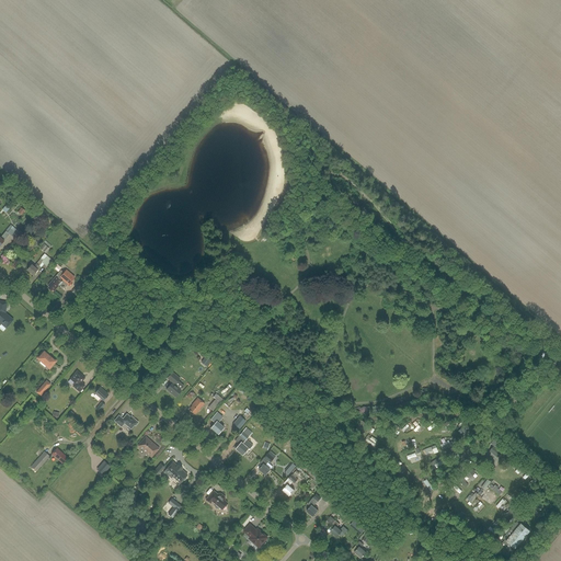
[(0,245),(4,241),(3,241),(10,233),(12,236),(18,230),(11,224),(6,230),(7,231),(0,238),(0,245)]
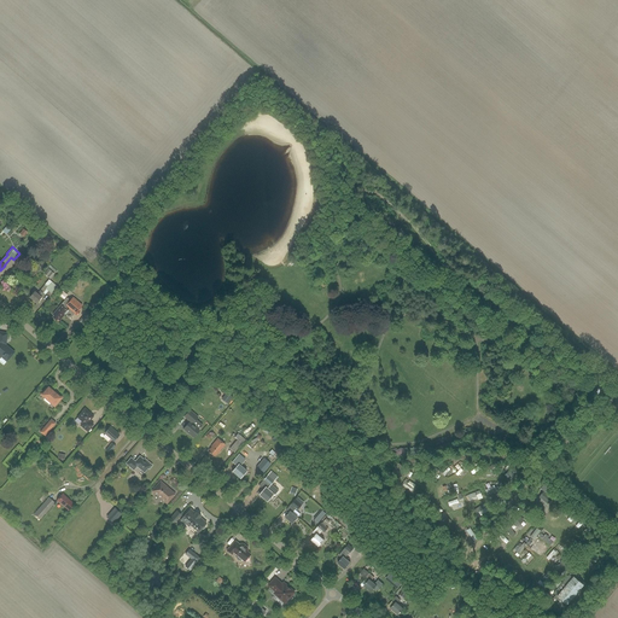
[(51,279),(54,274),(48,269),(45,274),(51,279)]
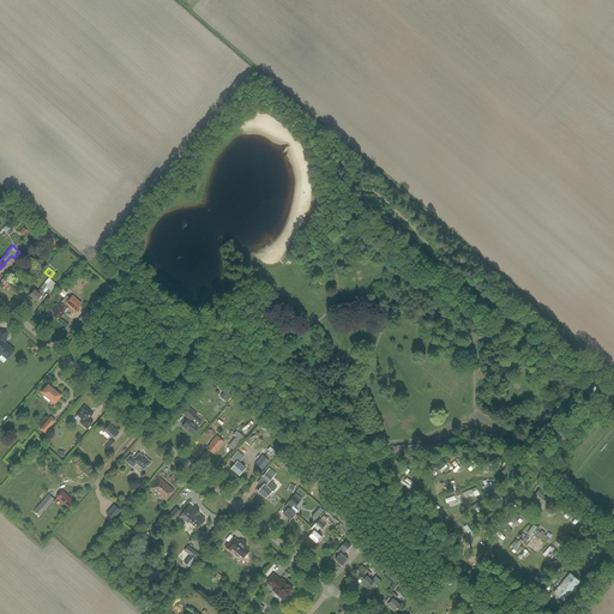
[(34,290),(29,295),(36,301),(41,296),(40,295),(43,292),(44,293),(48,289),(52,292),(58,284),(52,280),(47,284),(44,283),(40,289),(36,293),(34,290)]
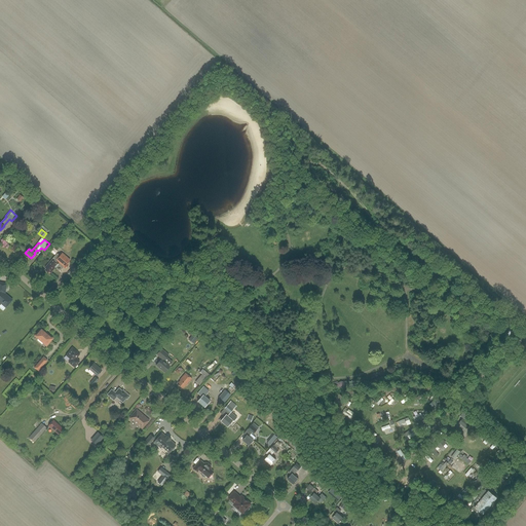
[(71,260),(63,253),(60,256),(55,260),(58,261),(64,267),(71,260)]
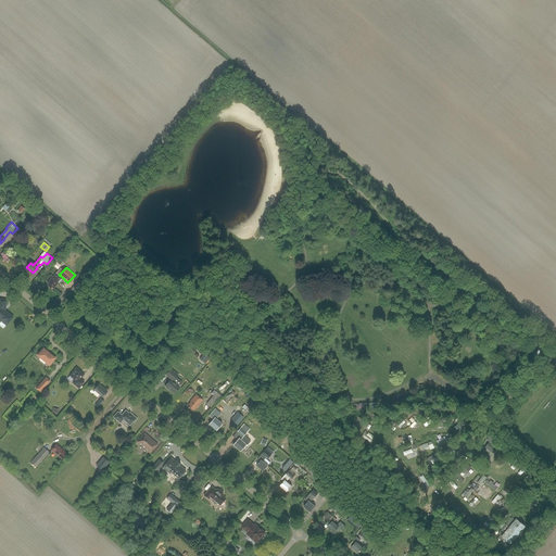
[(53,289),(62,279),(60,277),(61,276),(59,275),(63,270),(61,268),(47,283),(48,285),(47,286),(51,289),(52,288),(53,289)]
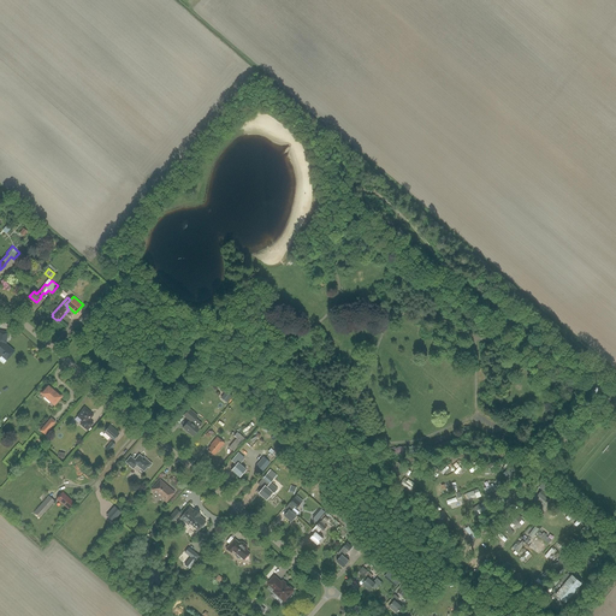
[(7,361),(16,351),(6,343),(9,332),(0,330),(0,355),(1,356),(0,357),(0,359),(5,363),(6,361),(7,361)]
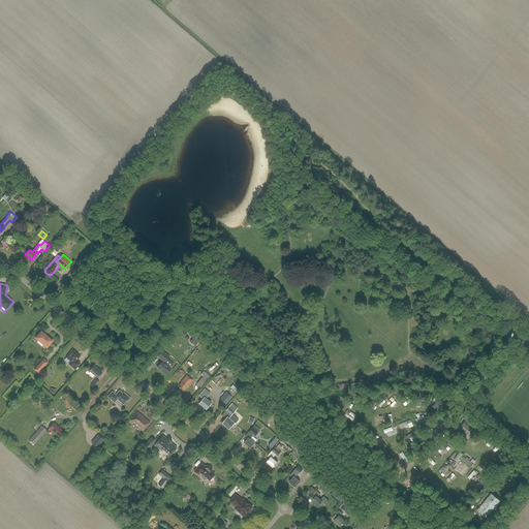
[(41,332),(36,338),(39,340),(37,342),(42,346),(43,344),(47,347),(52,341),(41,332)]
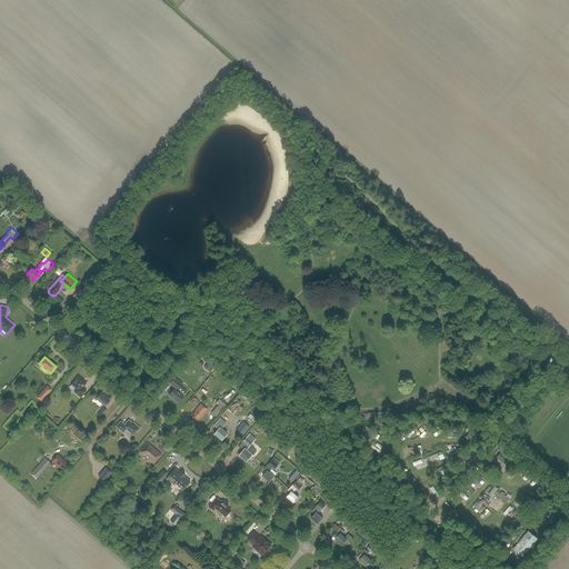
[(76,379),(71,385),(78,390),(76,393),(80,397),(86,391),(82,388),(87,383),(81,379),(78,376),(76,379)]
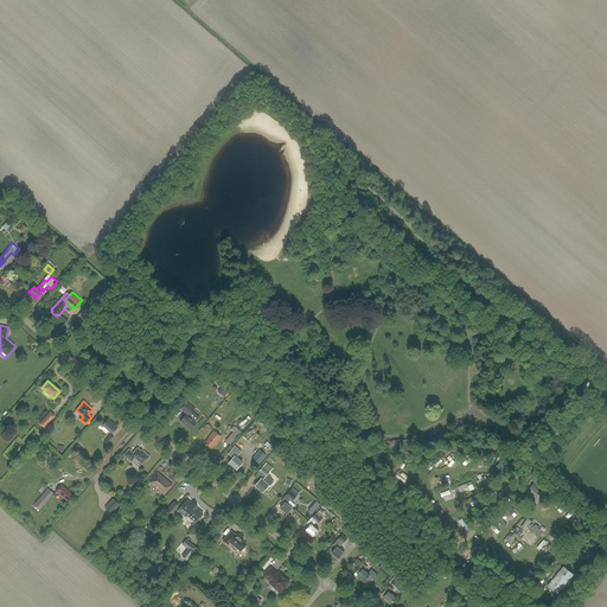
[(197,423),(196,422),(199,417),(193,413),(195,410),(186,403),(180,409),(186,414),(180,422),(190,430),(197,423)]
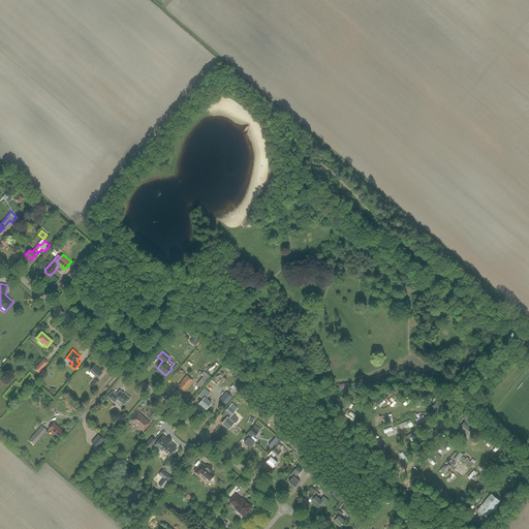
[(43,359),(34,370),(38,373),(48,362),(43,359)]
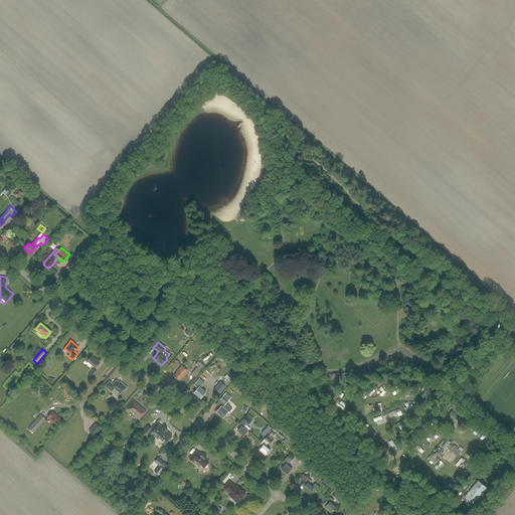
[(92,356),(88,361),(95,367),(100,362),(92,356)]
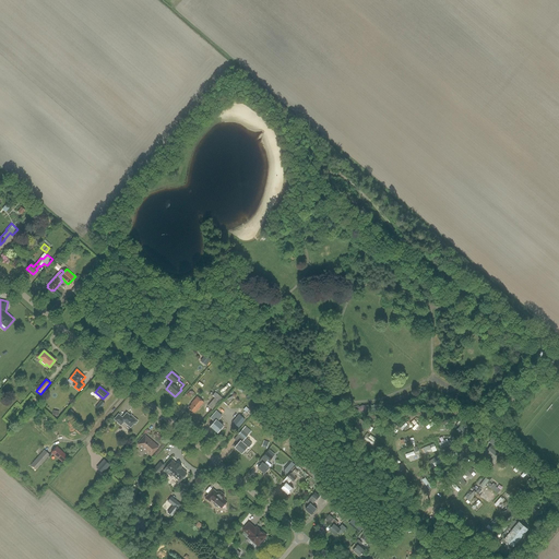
[(222,397),(215,392),(212,395),(215,397),(207,405),(212,409),(222,397)]
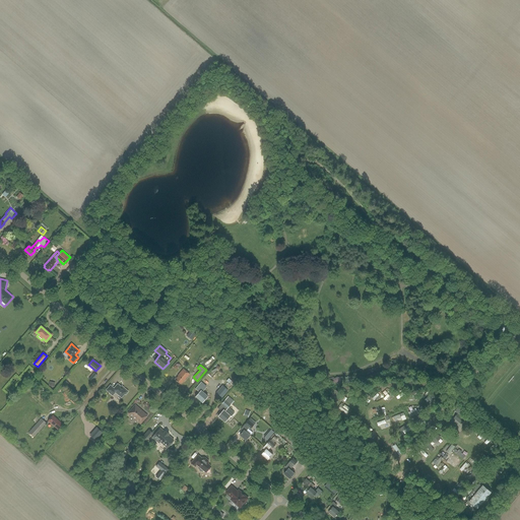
[(181,385),(189,374),(183,369),(177,376),(178,377),(176,379),(177,379),(176,381),(181,385)]
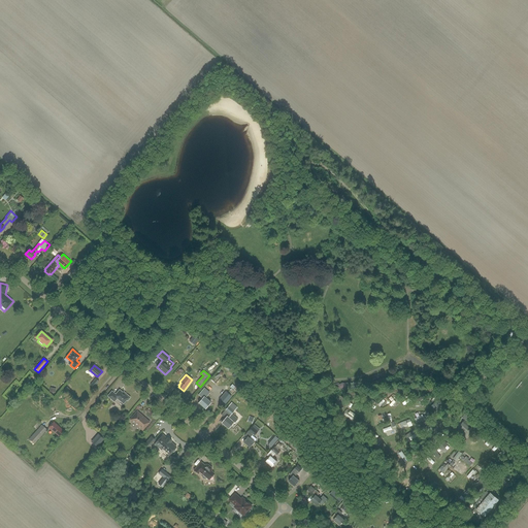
[(96,378),(90,385),(93,388),(99,382),(96,378)]
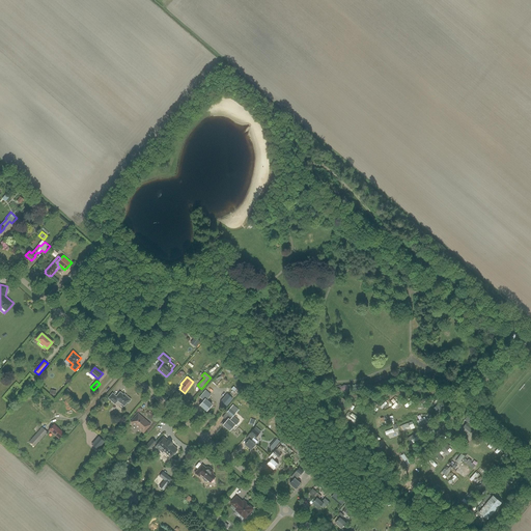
[(206,412),(213,404),(207,400),(210,396),(204,391),(199,397),(203,400),(199,404),(206,412)]
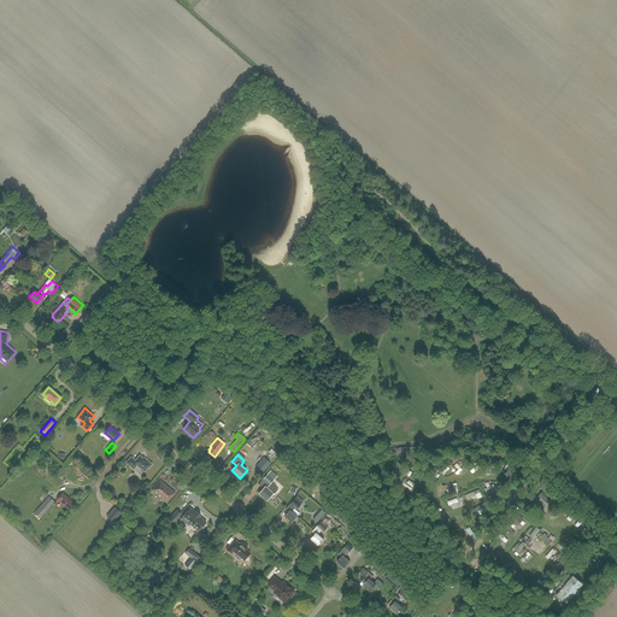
[(135,460),(131,457),(125,463),(134,469),(136,465),(144,472),(148,468),(148,469),(152,465),(148,462),(147,463),(140,456),(135,460)]
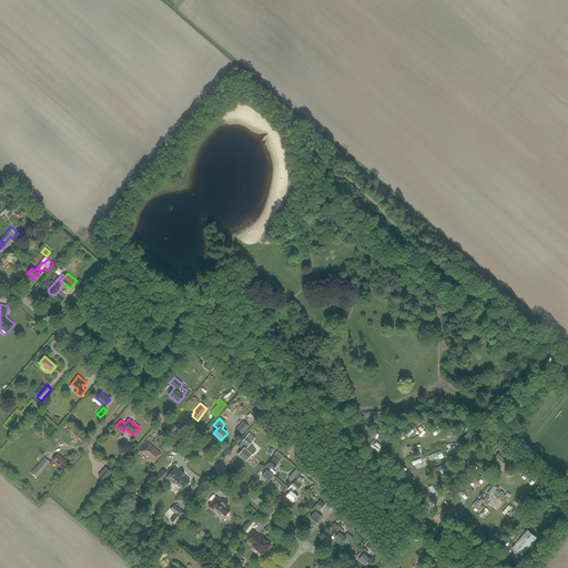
[(249,426),(243,421),(236,428),(242,434),(249,426)]
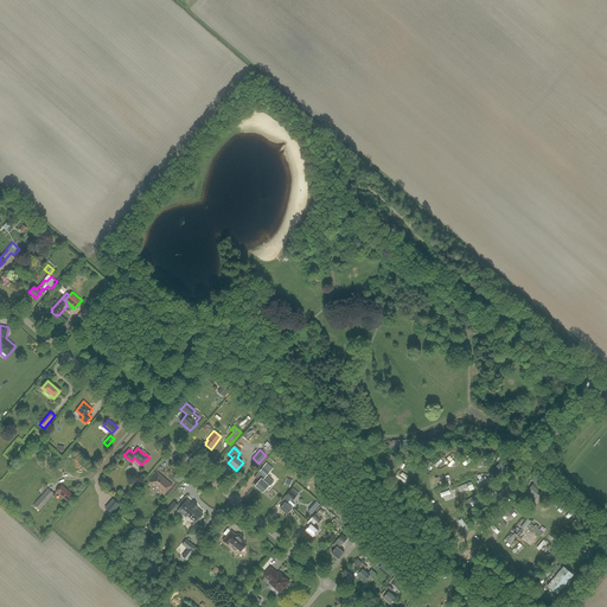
[(259,480),(254,486),(262,492),(268,485),(262,480),(269,472),(263,467),(260,471),(255,477),(259,480)]
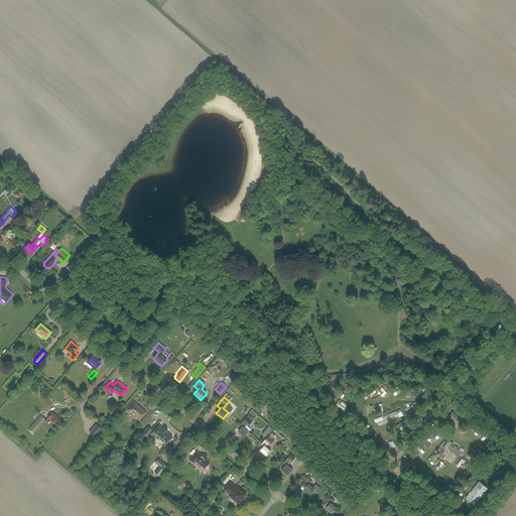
[(139,420),(146,412),(134,402),(127,410),(139,420)]
